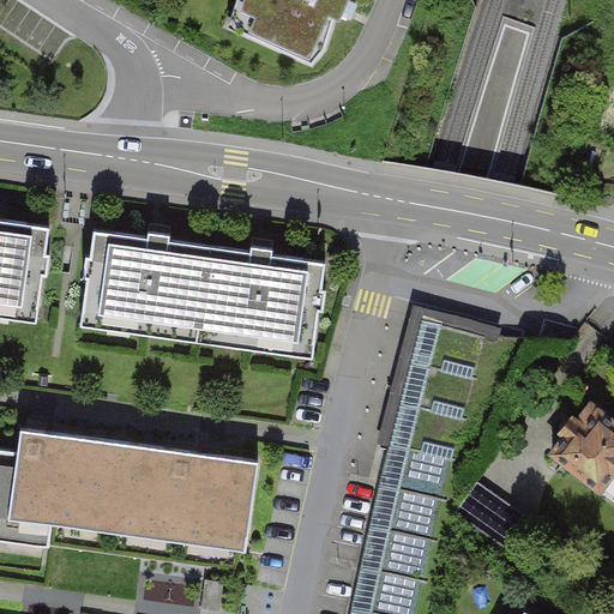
[(336,0),(229,0),(221,24),(309,68),(325,24),(336,0)]
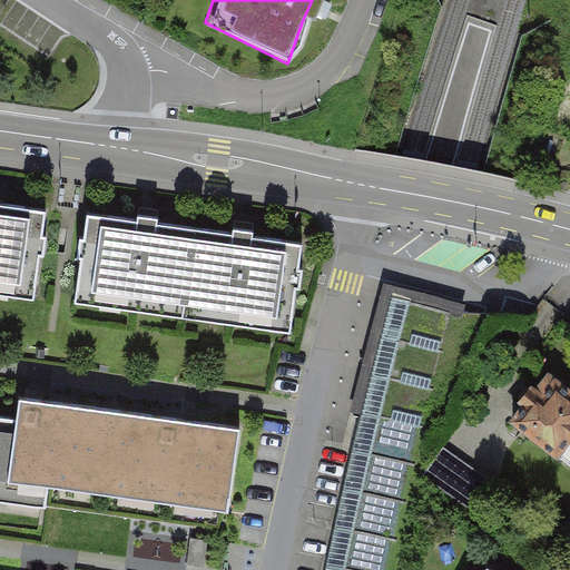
[(47,212),(0,205),(0,294),(35,300),(47,212)]
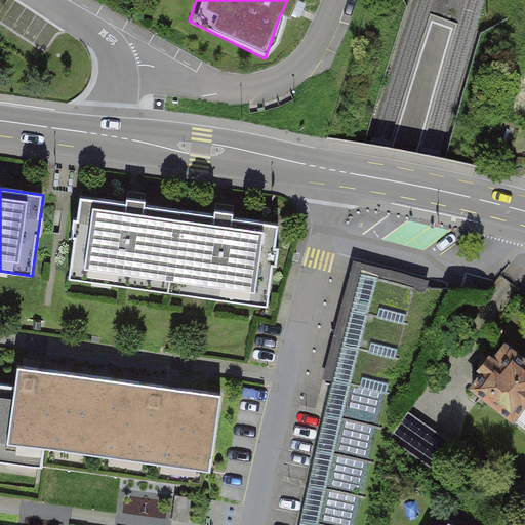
[(182,213),(80,201),(71,277),(171,290),(182,213)]
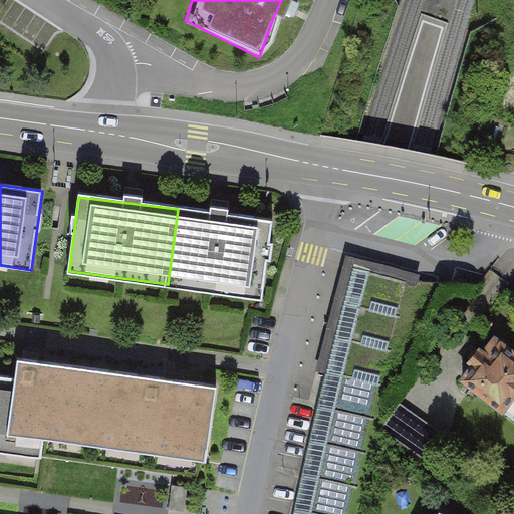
[(276,222),(178,209),(168,284),(267,296),(276,222)]
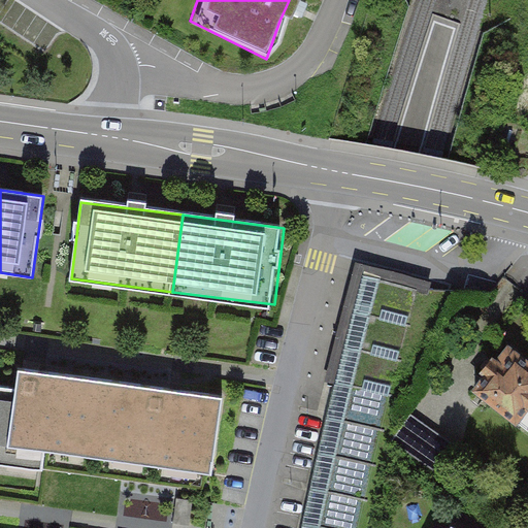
[(421,286),(424,276),(356,257),(341,308),(323,375),(333,378),(297,527),(366,527),(393,418),(429,289),(421,286)]
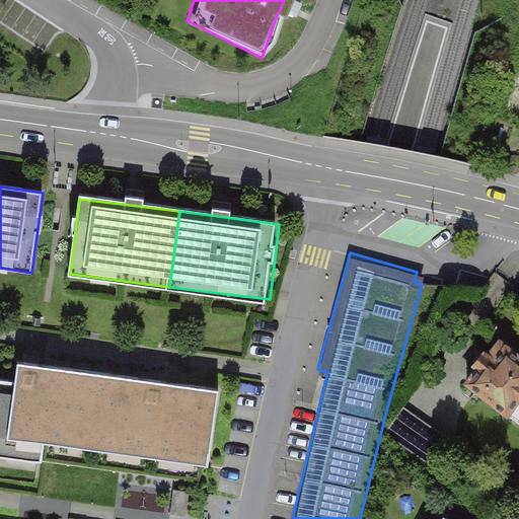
[(518,399),(518,341),(505,329),(461,381),(505,417),(518,399)]
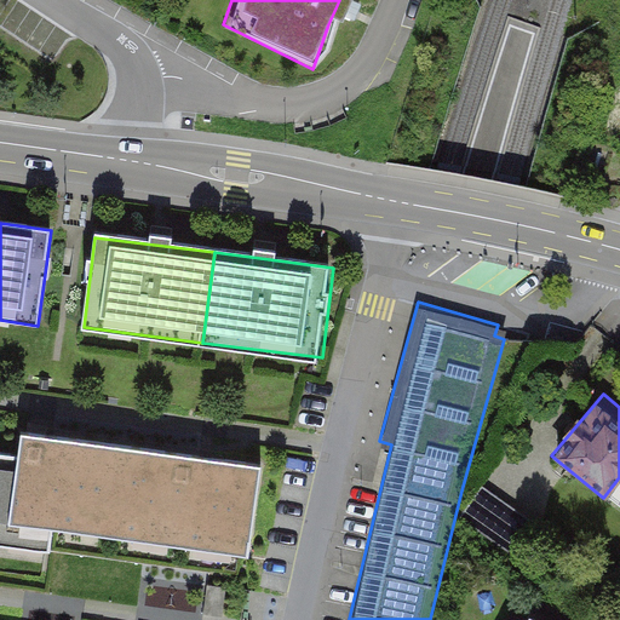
[(18,457),(0,454),(0,546),(55,554),(57,532),(70,440),(22,432),(18,457)]
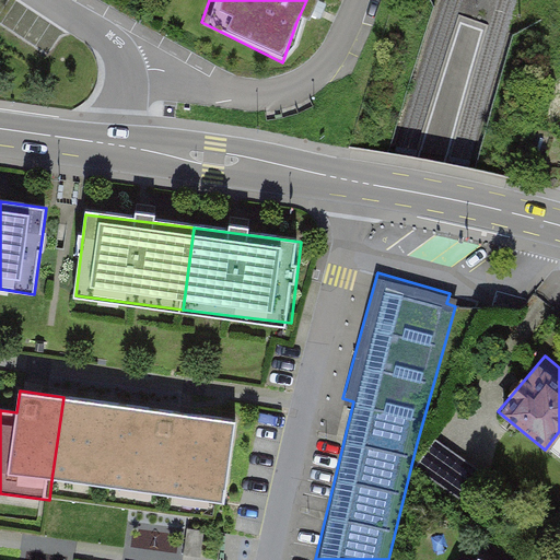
[(240,420),(63,397),(51,480),(229,503),(240,420)]
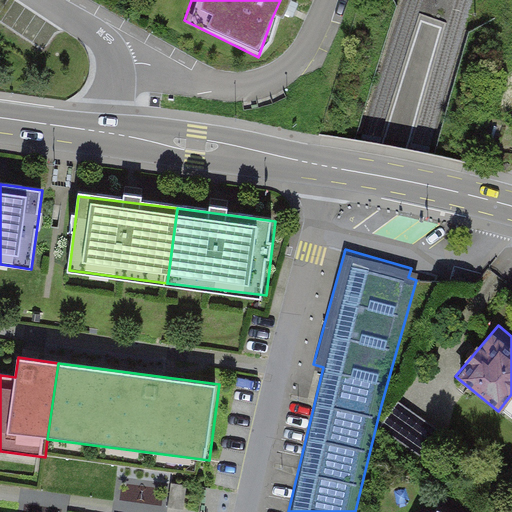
[(188,486),(172,483),(169,508),(185,510),(188,486)]
